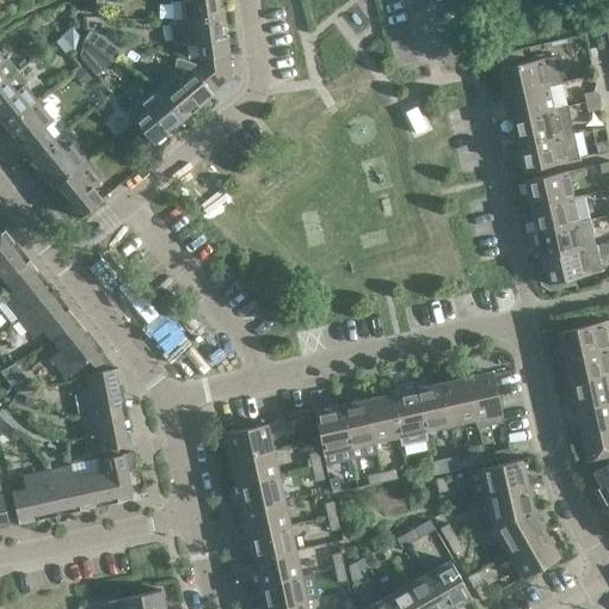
[(183,0),(186,23),(223,18),(220,0),(183,0)]
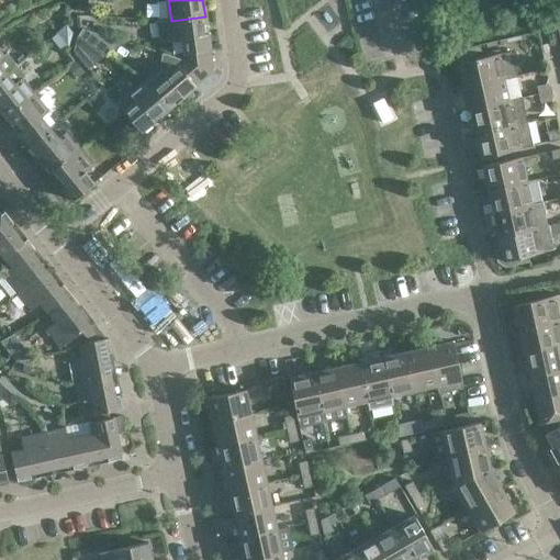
[(185,60),(204,69),(212,73),(205,17),(171,21),(158,22),(160,36),(163,38),(166,41),(174,40),(174,41),(182,40),(185,60)]
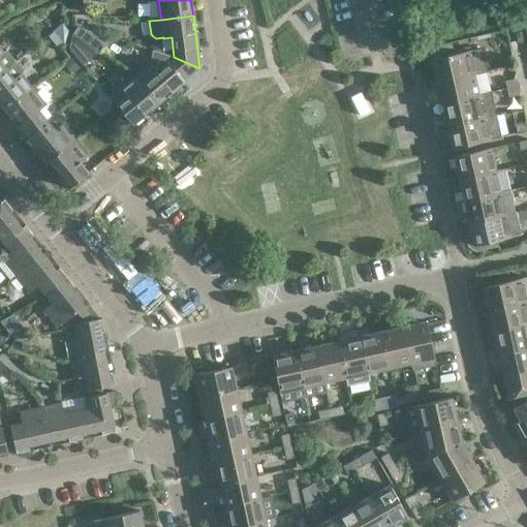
[(352,21),(335,23),(342,69),(360,66),(352,21)]
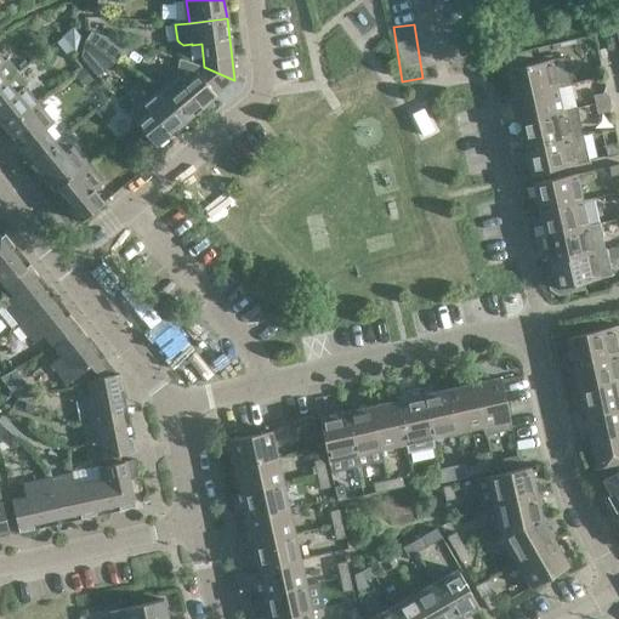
[(89,40),(85,57),(102,77),(120,62),(89,40)]
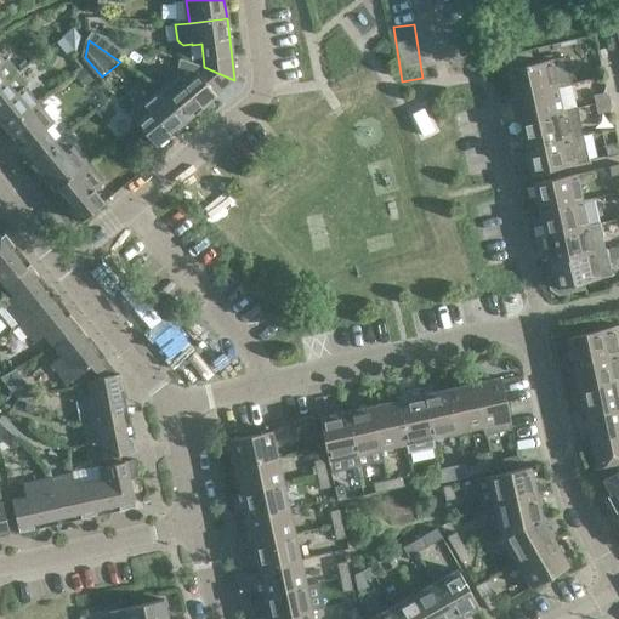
[(506,55),(509,68),(516,96),(573,83),(567,56),(534,62),(532,50),(506,55)]
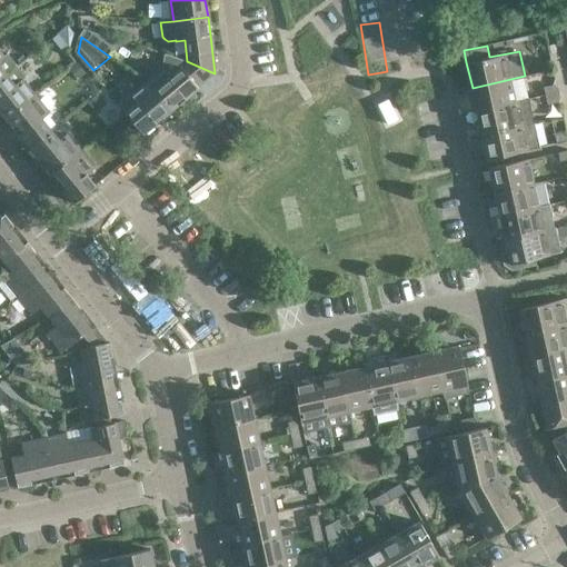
[(0,79),(17,67),(8,56),(5,58),(0,51),(0,79)]
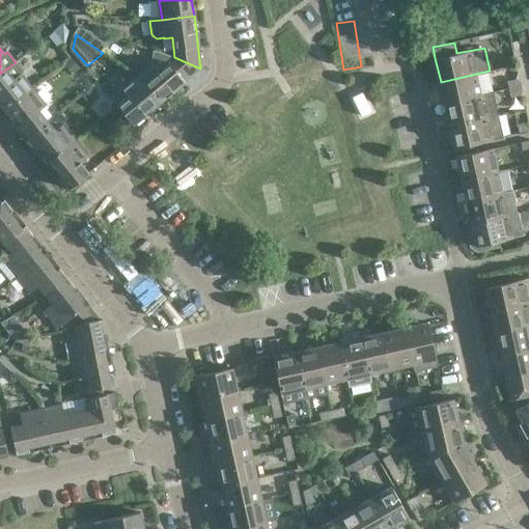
[(151,64),(136,77),(159,103),(200,68),(193,65),(174,57),(158,72),(151,64)]
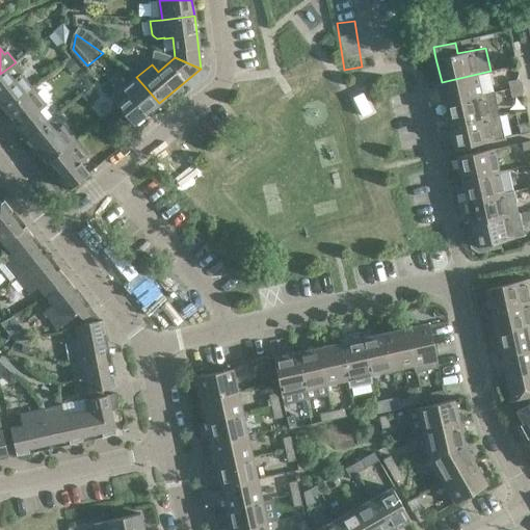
[(0,74),(0,104),(5,111),(32,90),(21,77),(25,74),(18,65),(16,62),(0,74)]
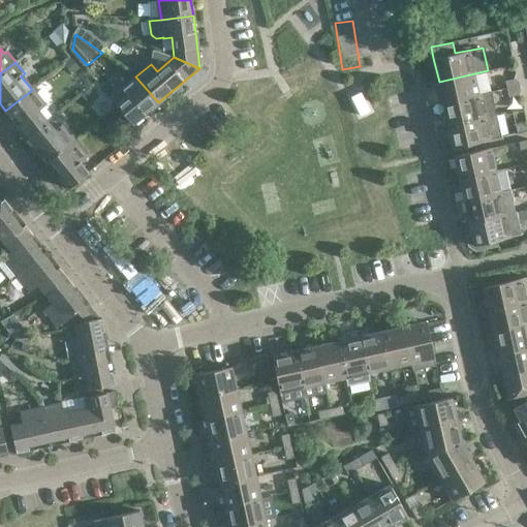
[(488,70),(439,82),(443,101),(493,91),(488,70)]
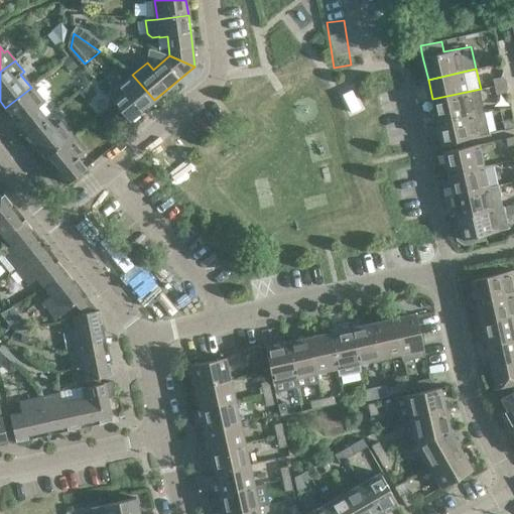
[(154,100),(132,75),(117,88),(123,94),(113,101),(129,121),(154,100)]
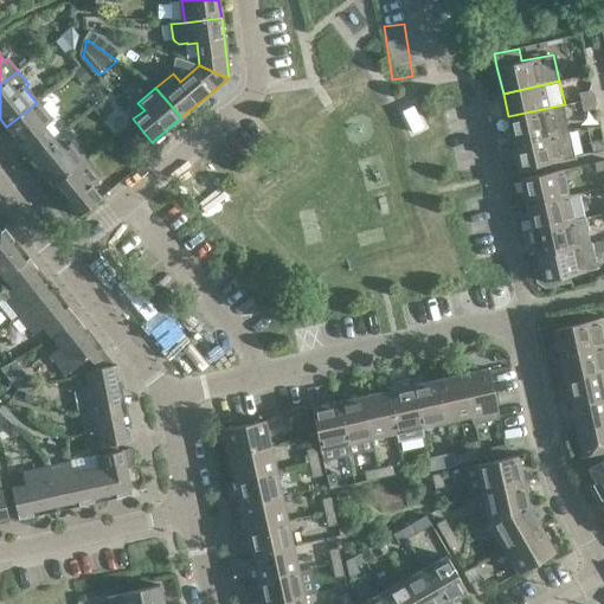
[(580,91),(583,101),(597,97),(595,91),(591,89),(580,91)]
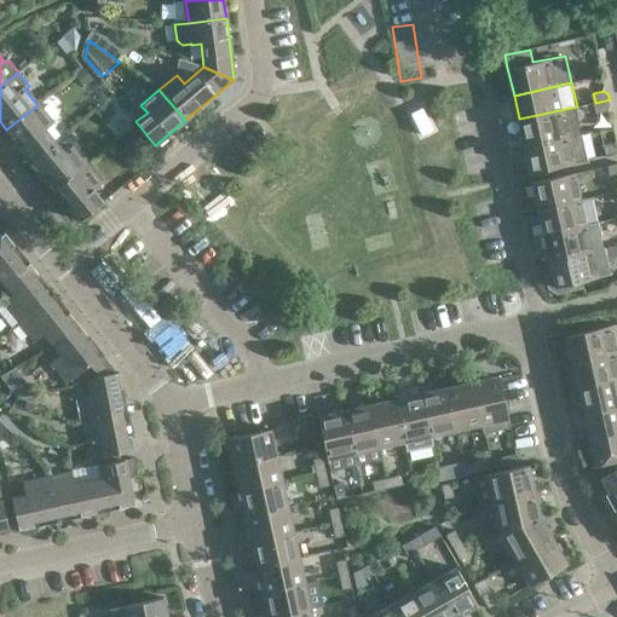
[(115,96),(109,99),(119,113),(125,108),(115,96)]
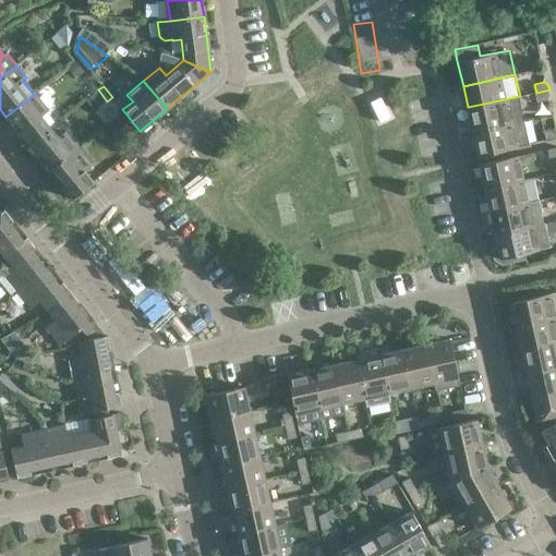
[(550,89),(536,93),(539,101),(547,99),(551,95),(550,89)]
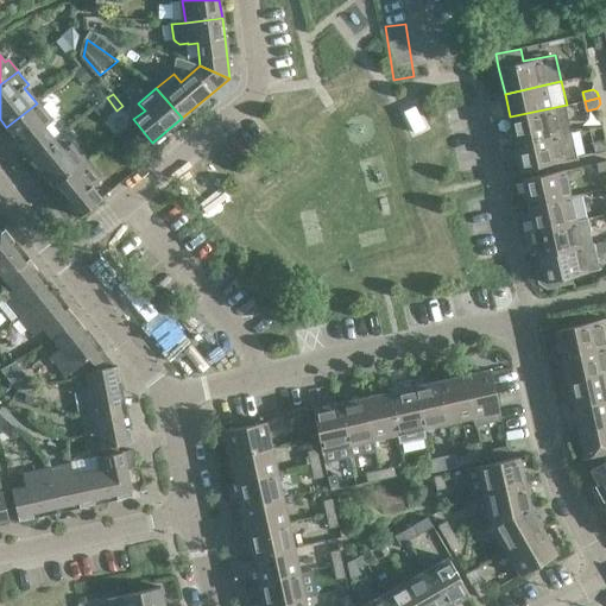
[(427,118),(414,102),(405,109),(418,125),(427,118)]
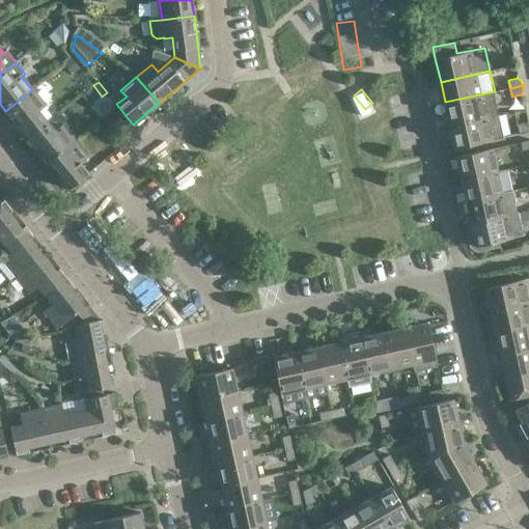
[(5,111),(17,126),(27,138),(47,121),(39,112),(46,107),(32,90),(5,111)]
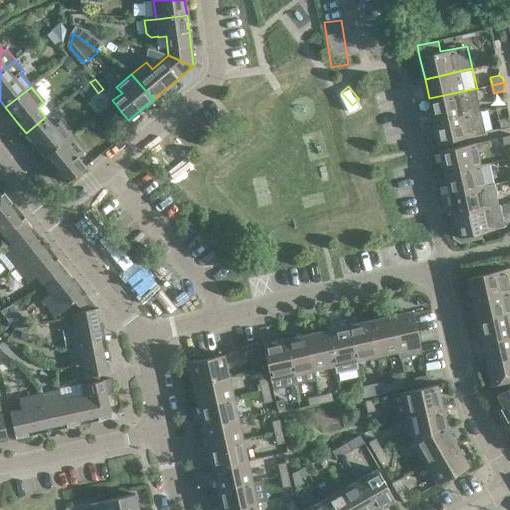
[(477,88),(429,98),(434,120),(482,109),(477,88)]
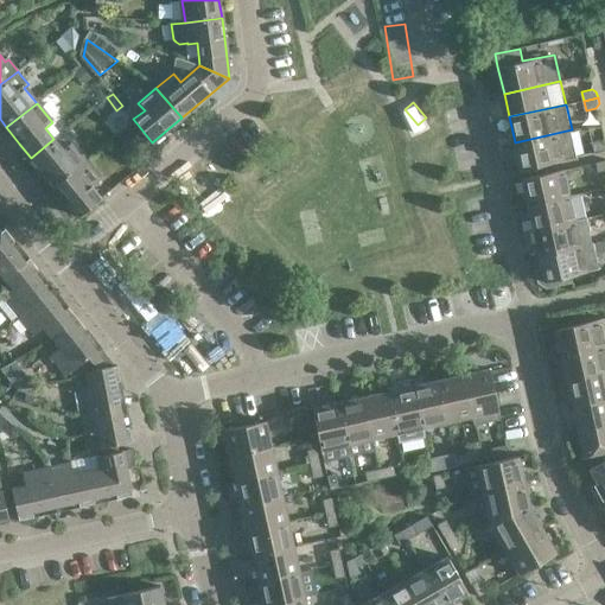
[(101,120),(84,134),(93,145),(110,132),(101,120)]
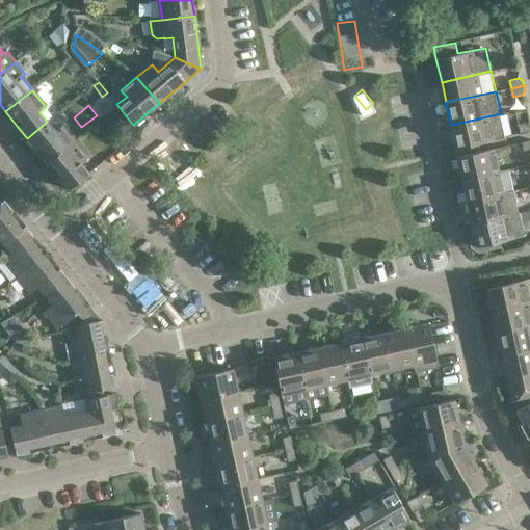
[(501,113),(451,125),(456,148),(505,136),(501,113)]
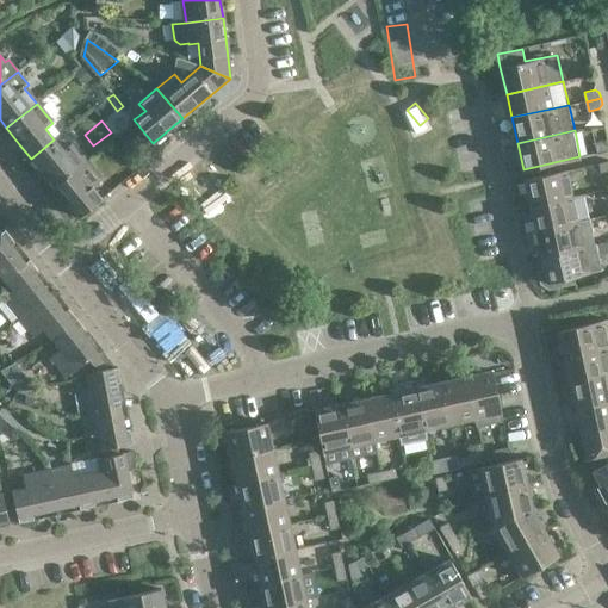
[(31,159),(55,188),(86,162),(72,146),(64,152),(54,140),(31,159)]
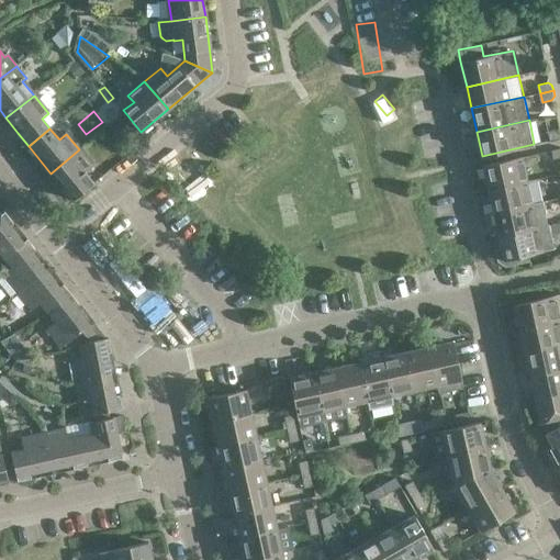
[(559,130),(549,132),(551,141),(559,138),(559,130)]
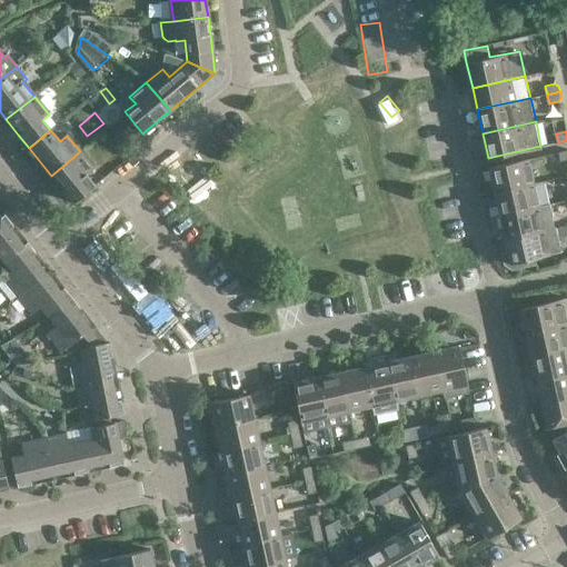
[(75,204),(97,186),(88,175),(95,169),(80,151),(51,176),(75,204)]
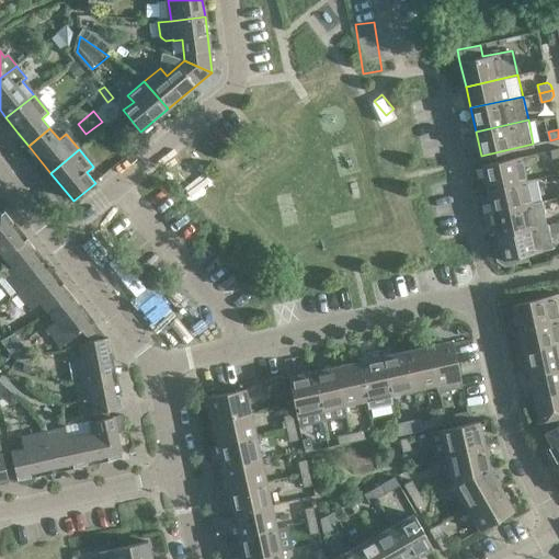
[(522,156),(483,164),(489,189),(527,180),(522,156)]
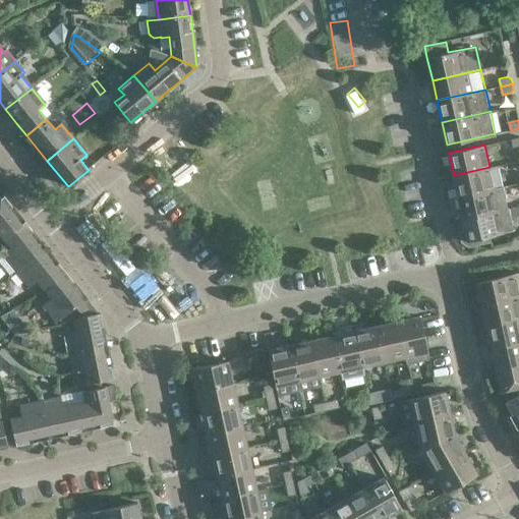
[(489,167),(454,175),(458,196),(495,188),(489,167)]
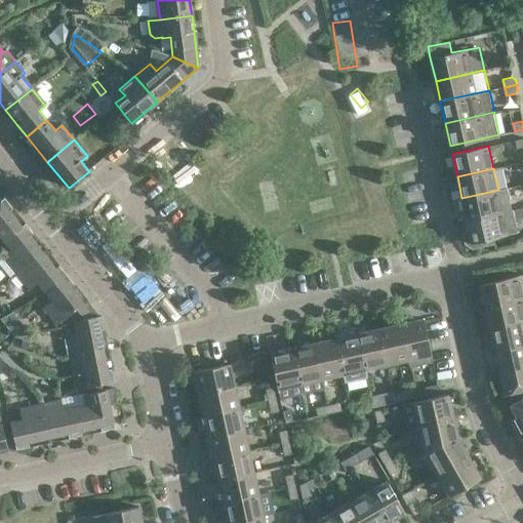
[(498,190),(461,198),(467,219),(512,209),(507,188),(498,190)]
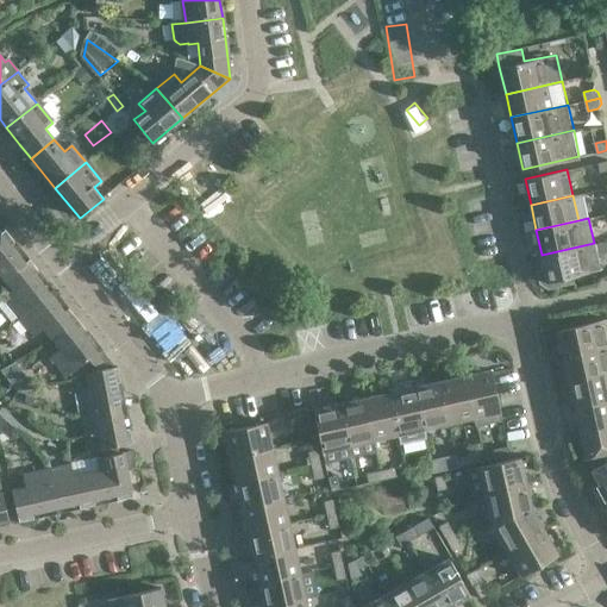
[(0,273),(6,280),(25,266),(16,254),(22,249),(6,230),(0,235),(0,273)]
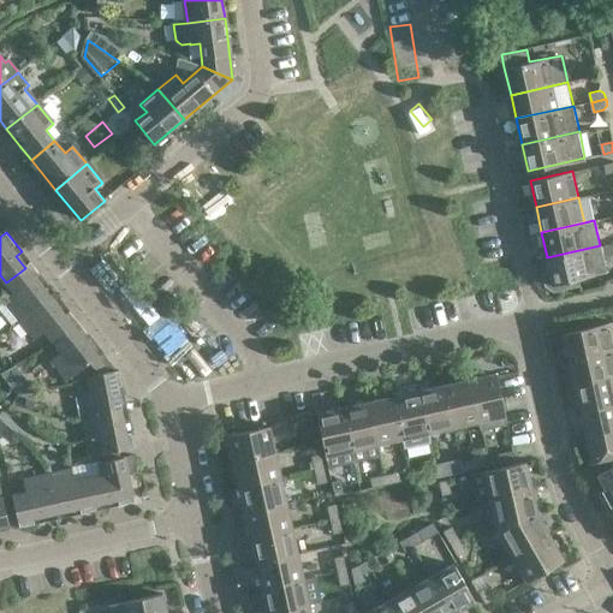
[(612,243),(600,245),(547,257),(551,272),(543,273),(546,286),(555,291),(581,286),(579,278),(608,272),(606,256),(612,255),(612,243)]
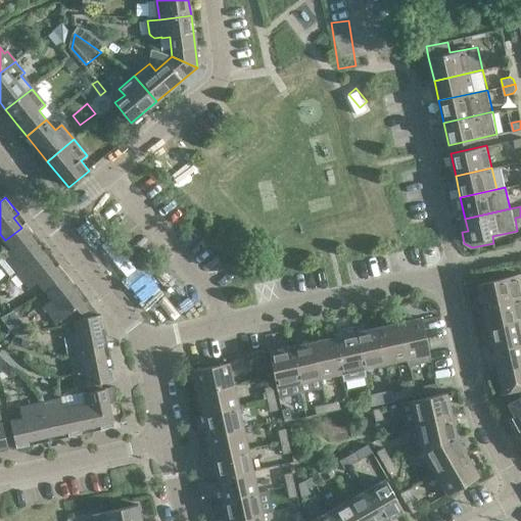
[(21,228),(5,240),(12,249),(4,256),(17,273),(44,251),(31,235),(34,233),(27,224),(21,228)]
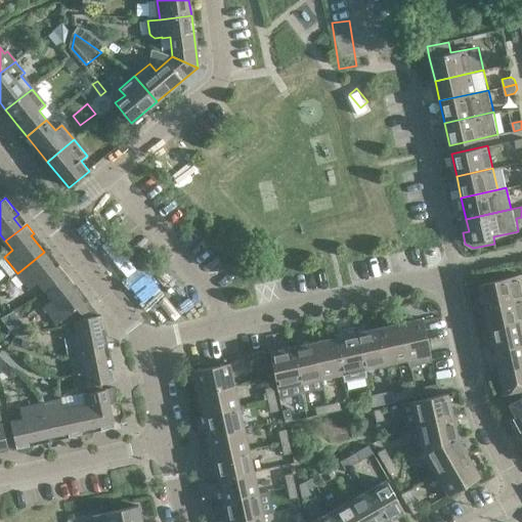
[(39,284),(46,292),(67,275),(59,266),(57,268),(44,252),(17,273),(31,290),(39,284)]
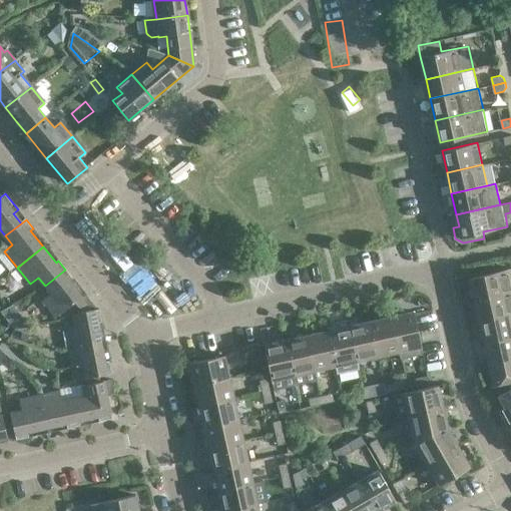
[(510,269),(470,279),(474,300),(510,291),(510,269)]
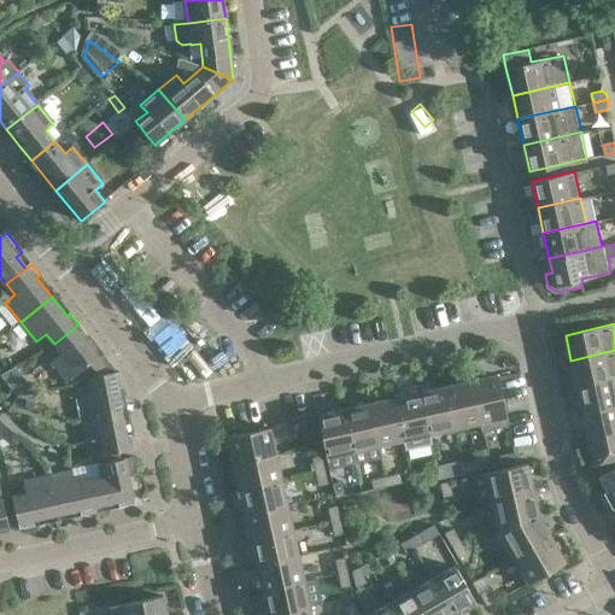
[(80,381),(89,380),(118,374),(104,355),(103,352),(99,356),(83,338),(88,334),(78,324),(54,344),(63,355),(53,363),(68,381),(76,375),(80,381)]
